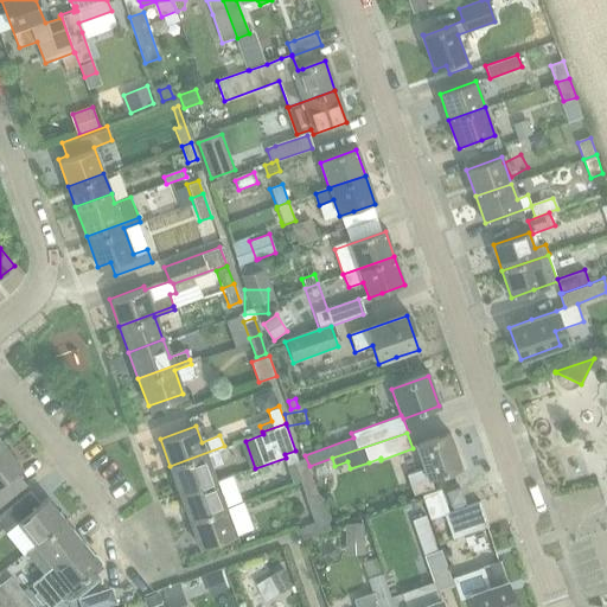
[(434,489),(430,479),(461,467),(449,435),(419,446),(426,468),(408,475),(415,496),(434,489)]
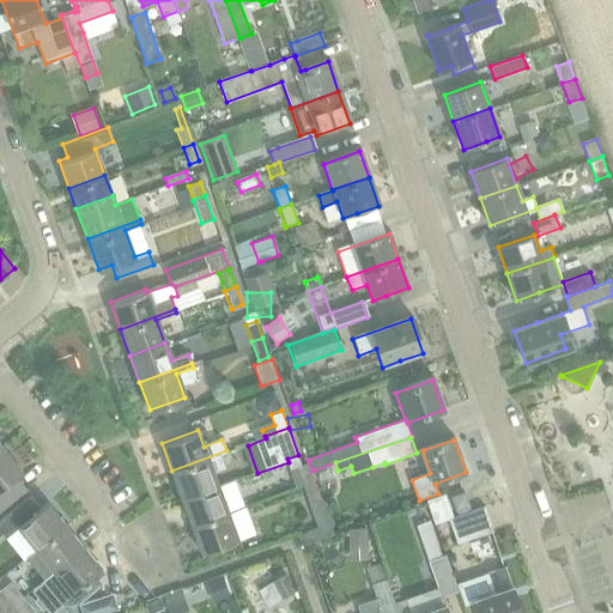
[(2,445),(0,447),(0,507),(24,489),(13,475),(22,469),(2,445)]
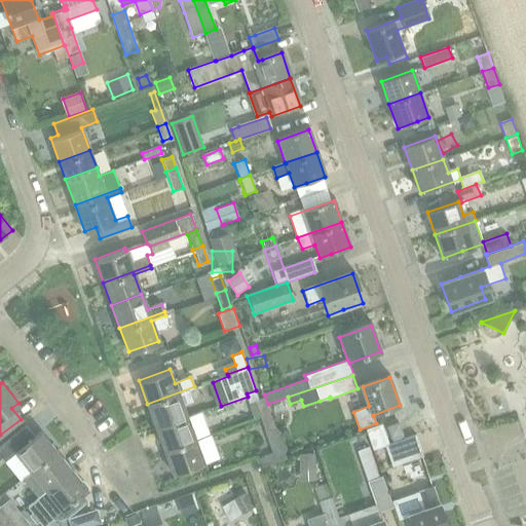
[(195,389),(194,386),(147,404),(155,426),(186,415),(183,406),(193,403),(189,391),(195,389)]
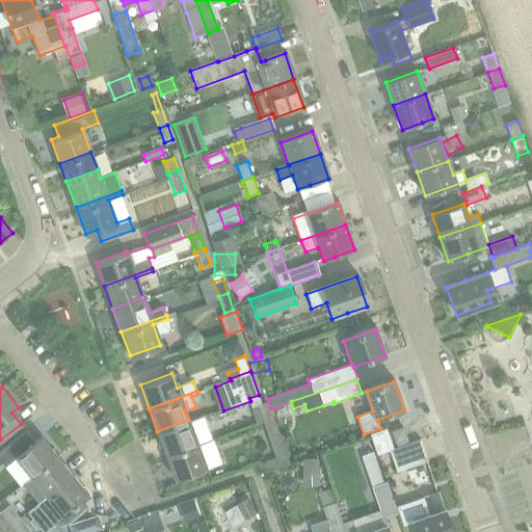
[(249,398),(250,401),(253,406),(257,405),(262,420),(271,417),(266,401),(262,403),(259,395),(249,398)]
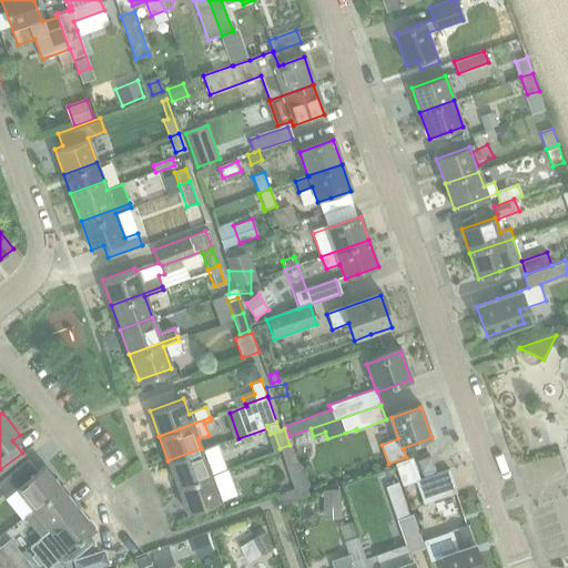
[(284,507),(305,499),(308,498),(290,445),(280,448),(295,490),(281,496),(284,507)]
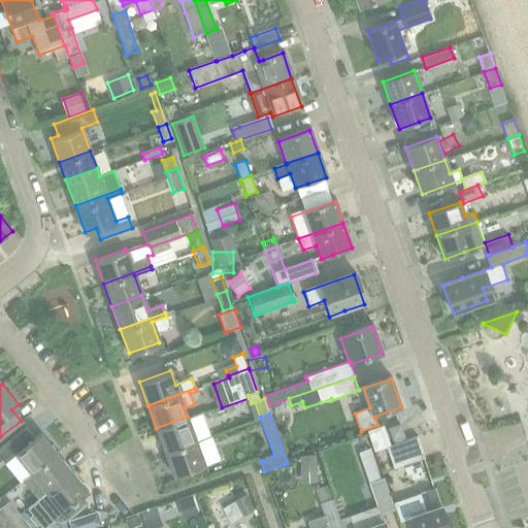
[(156,428),(164,452),(196,440),(187,417),(156,428)]
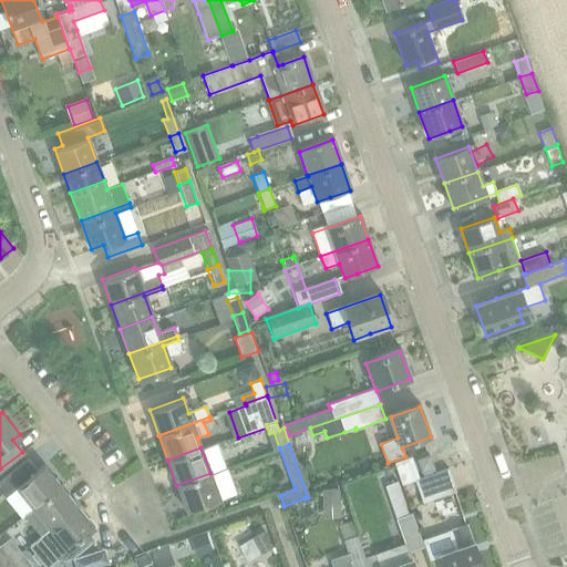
[(411,456),(395,462),(402,485),(415,481),(419,480),(411,456)]
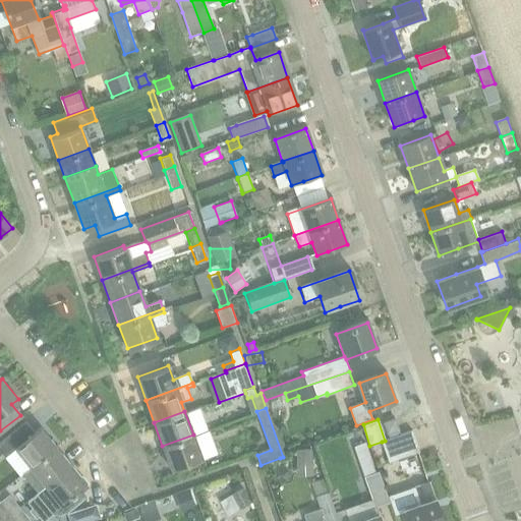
[(384,423),(387,435),(398,430),(394,419),(384,423)]
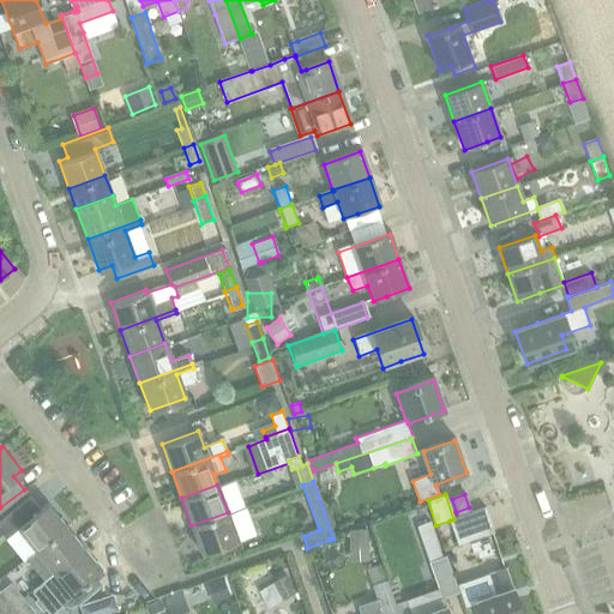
[(29,495),(0,517),(0,525),(7,535),(17,527),(35,549),(65,525),(47,501),(38,507),(29,495)]
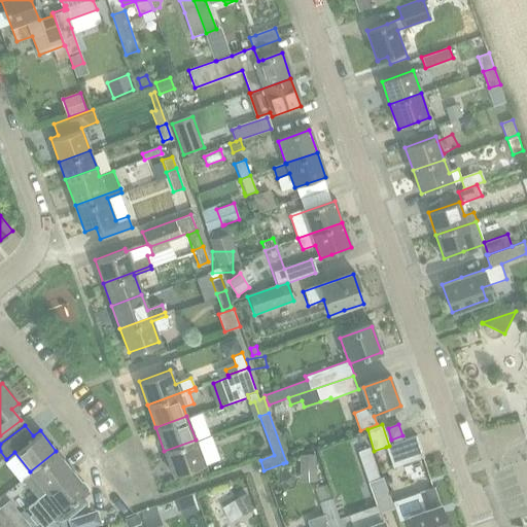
[(393,467),(406,463),(425,456),(417,435),(389,446),(386,447),(393,467)]
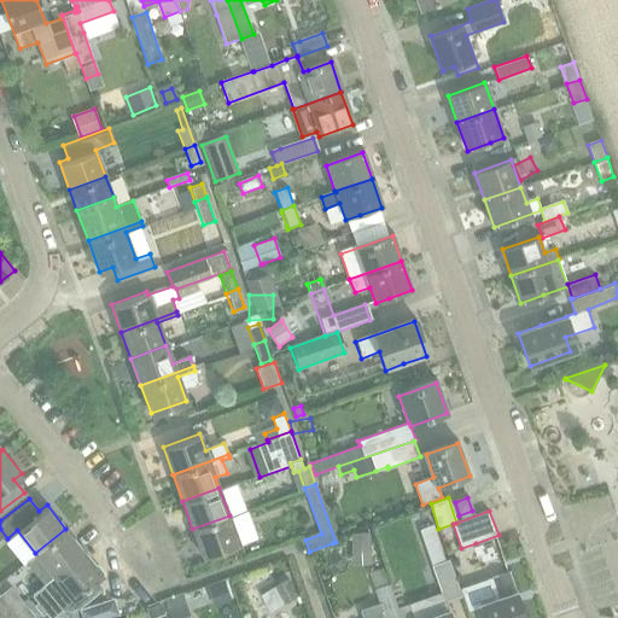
[(229,516),(192,529),(203,557),(239,543),(229,516)]
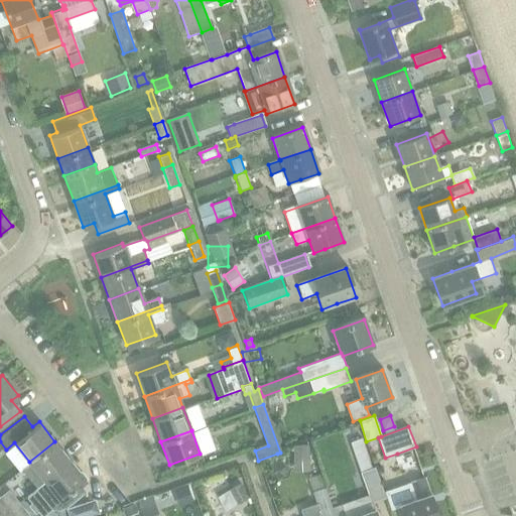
[(362,438),(351,442),(356,455),(366,452),(362,438)]
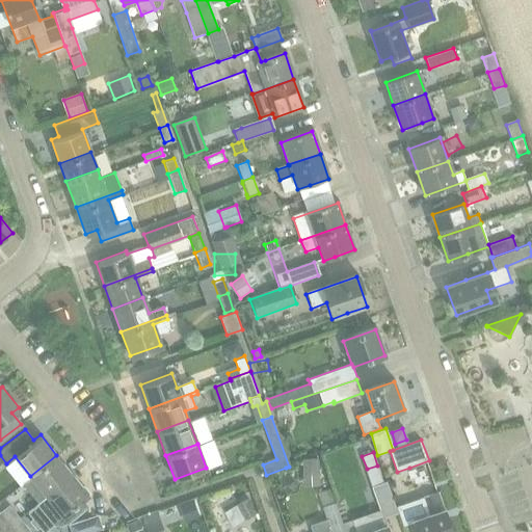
[(31,477),(23,484),(38,504),(47,497),(46,496),(72,475),(56,455),(30,476),(31,477)]
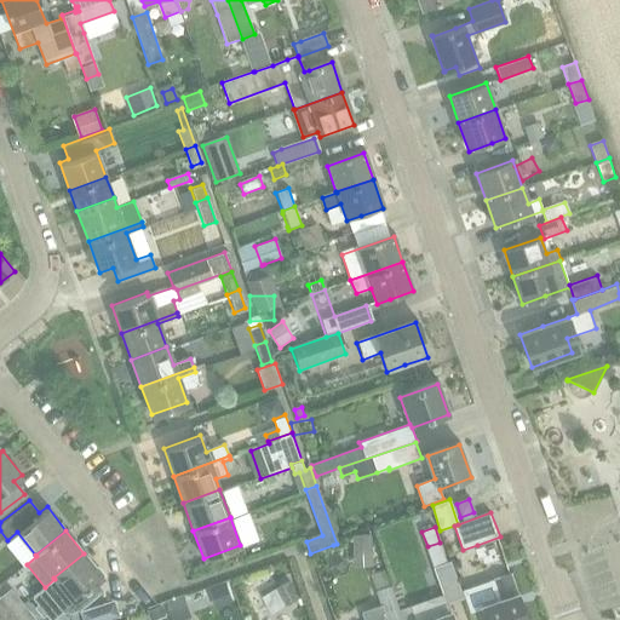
[(352,535),(354,566),(374,566),(373,535),(352,535)]
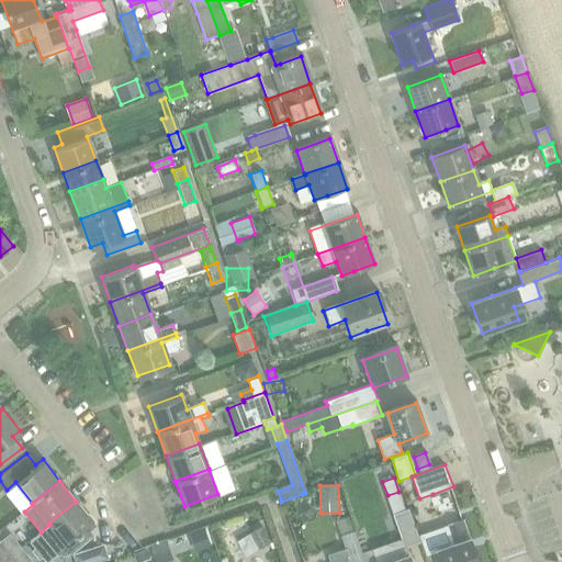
[(41,532),(29,542),(34,549),(31,551),(37,560),(41,558),(44,561),(47,561),(57,554),(66,555),(72,553),(96,535),(88,526),(93,523),(76,502),(48,524),(49,525),(41,532)]
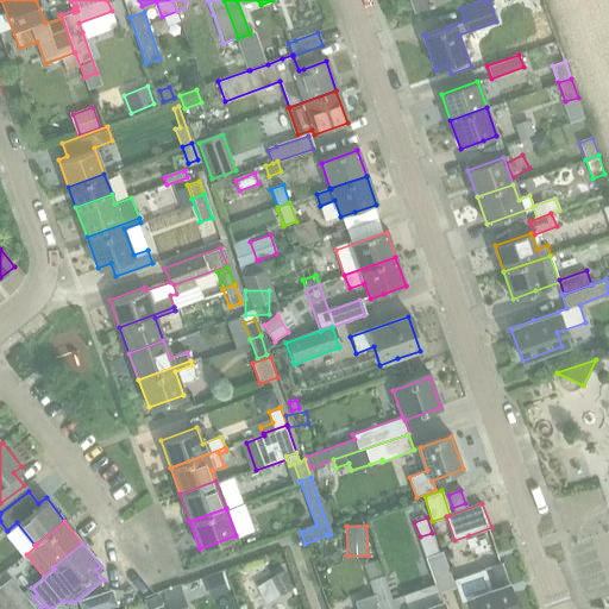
[(443,553),(427,558),(437,584),(440,594),(456,588),(443,553)]
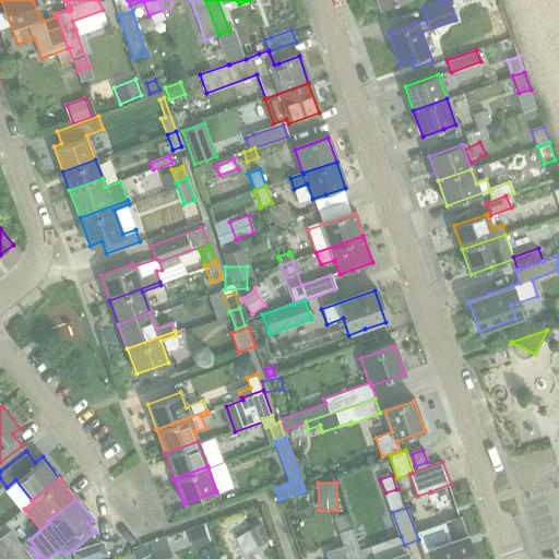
[(331,558),(364,558),(360,550),(348,515),(339,519),(344,533),(340,534),(344,548),(330,554),(331,558)]
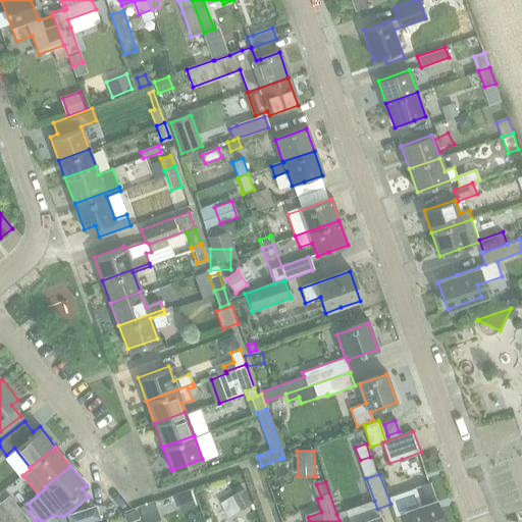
[(430,483),(389,498),(396,516),(407,512),(408,518),(409,521),(445,521),(437,500),(435,501),(430,484),(430,483)]
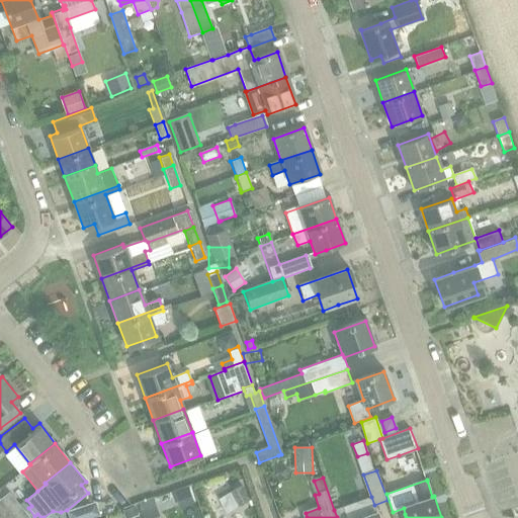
[(230,493),(239,507),(250,500),(241,486),(230,493)]
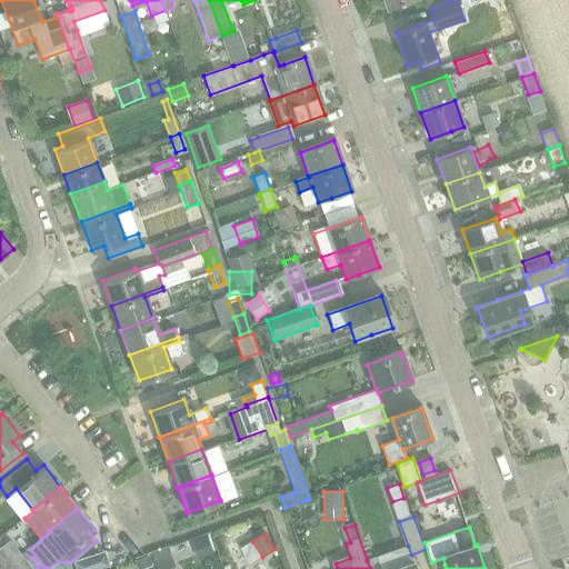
[(208,538),(193,543),(199,559),(213,555),(208,538)]
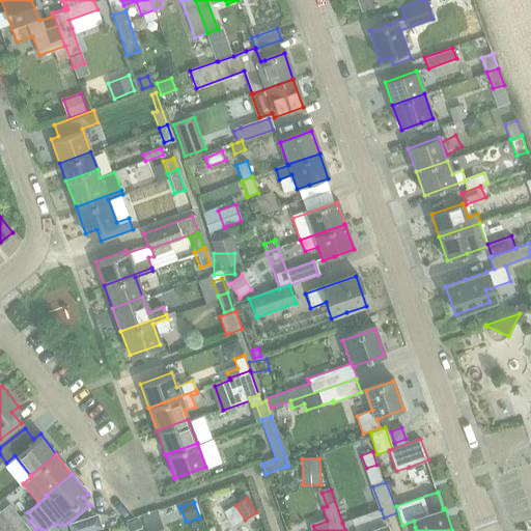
[(381,509),(342,523),(345,530),(388,530),(384,518),(381,509)]
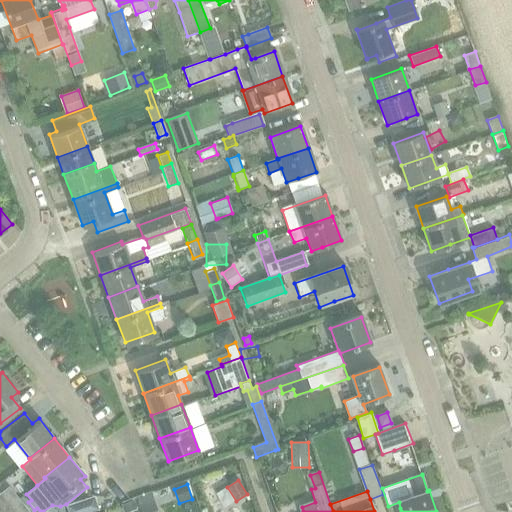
[(0,509),(1,511),(9,505),(0,493),(0,509)]
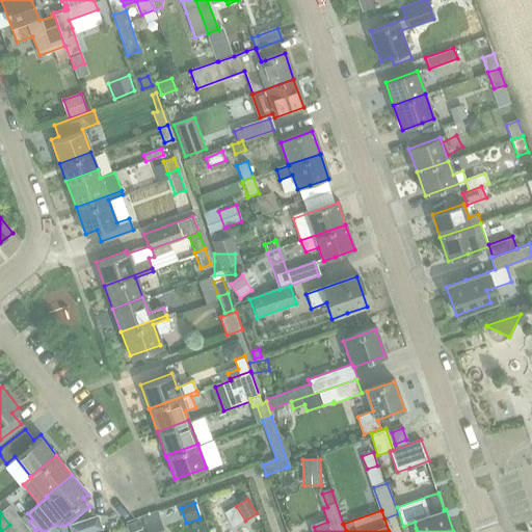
[(158,513),(141,519),(145,531),(149,531),(162,528),(158,513)]
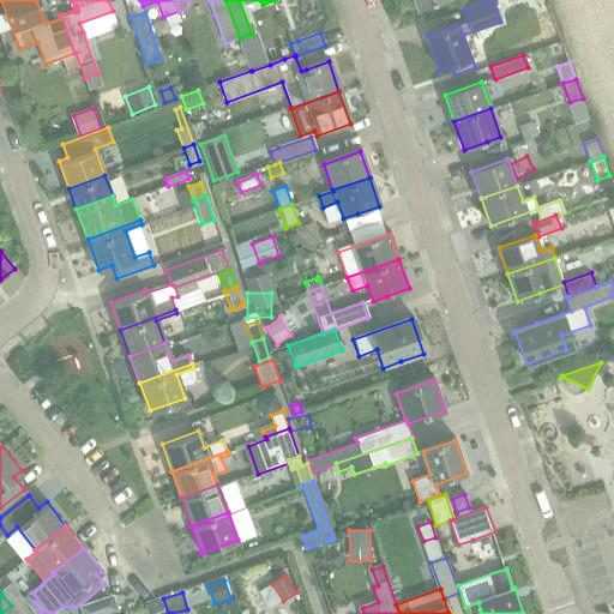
[(113,596),(80,607),(83,613),(108,613),(118,611),(113,596)]
